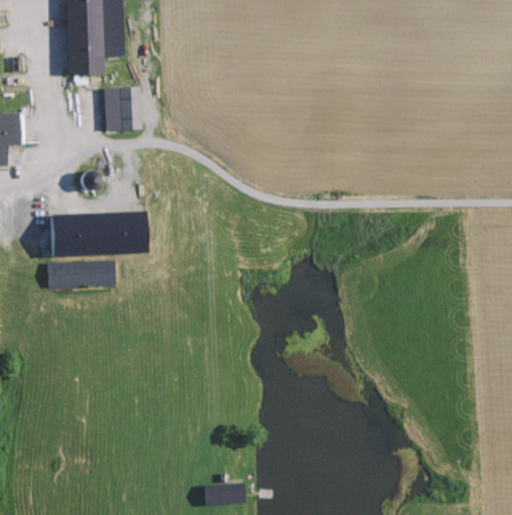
[(66,0),(69,75),(104,74),(104,56),(124,55),(122,0),(66,0)]
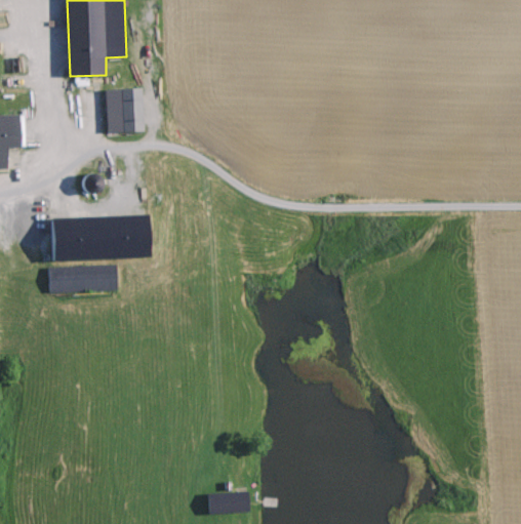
[(107,89),(108,133),(145,132),(143,88),(107,89)]
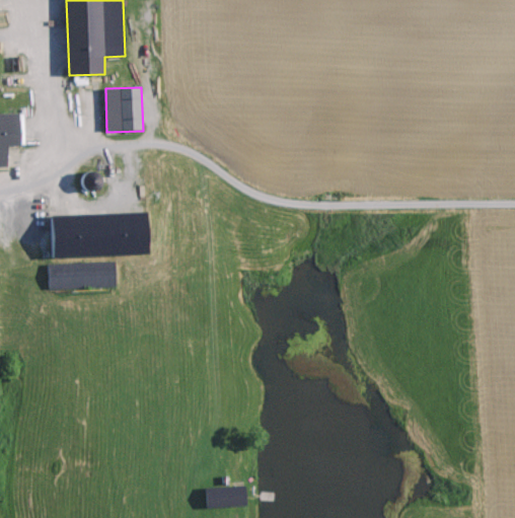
[(0,167),(8,167),(7,146),(24,146),(23,114),(0,114),(0,167)]
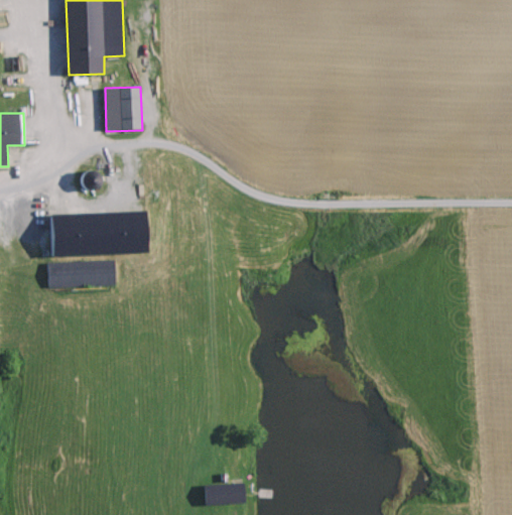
[(50,289),(116,286),(115,261),(48,264),(50,289)]
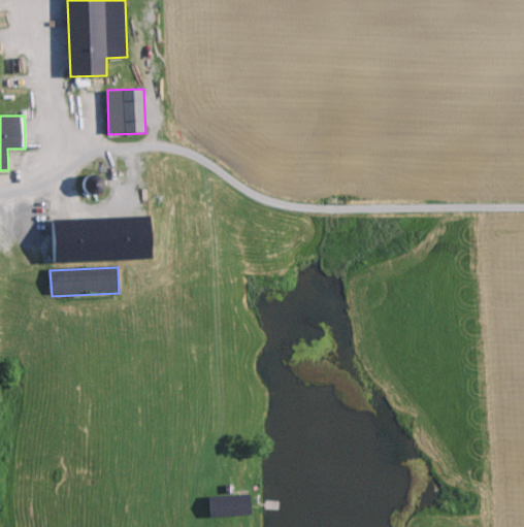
[(250,495),(209,496),(210,517),(251,516),(250,495)]
